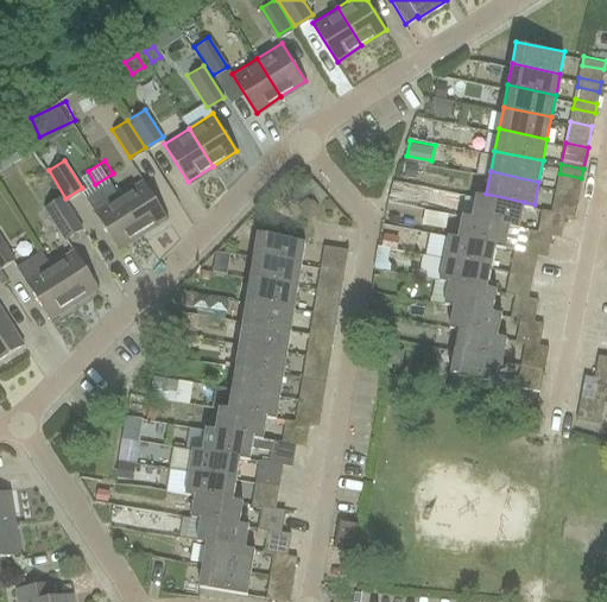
[(141,233),(166,216),(141,178),(118,194),(141,233)]
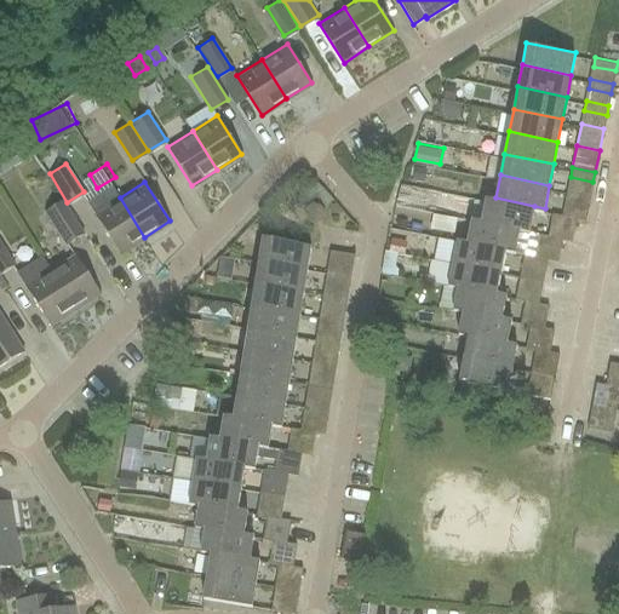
[(119,253),(144,237),(112,185),(86,201),(119,253)]
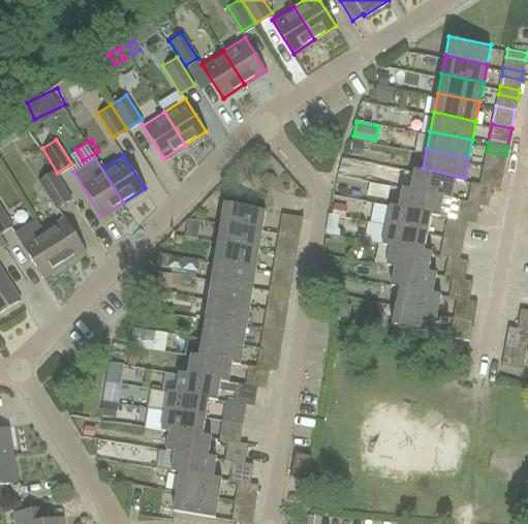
[(485,161),(483,170),(502,174),(503,165),(485,161)]
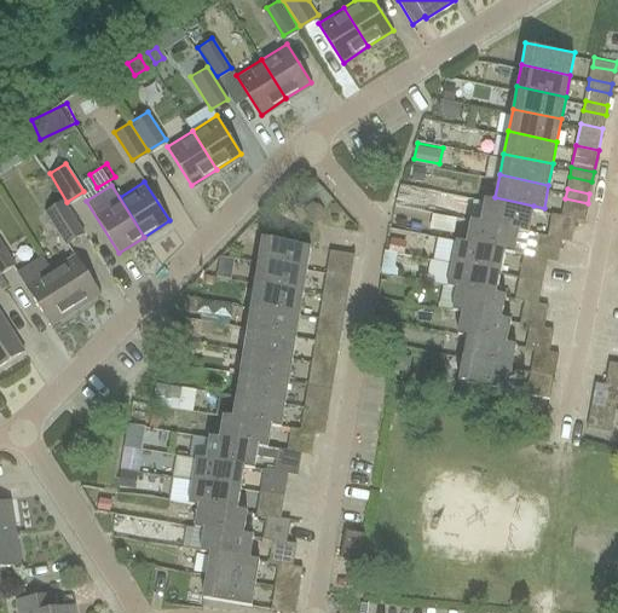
[(533,206),(495,197),(486,196),(481,218),(519,226),(529,229),(533,206)]
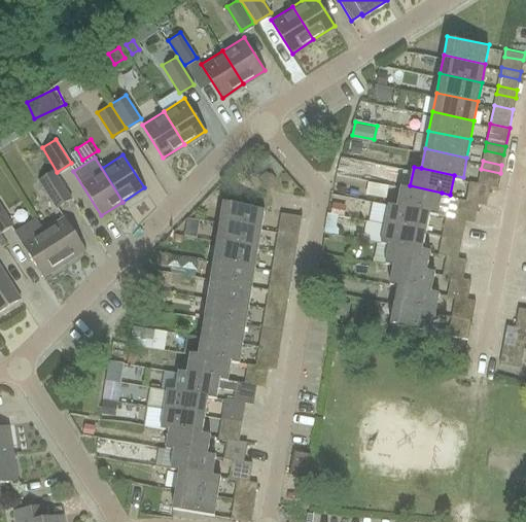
[(55,205),(70,196),(53,168),(37,177),(55,205)]
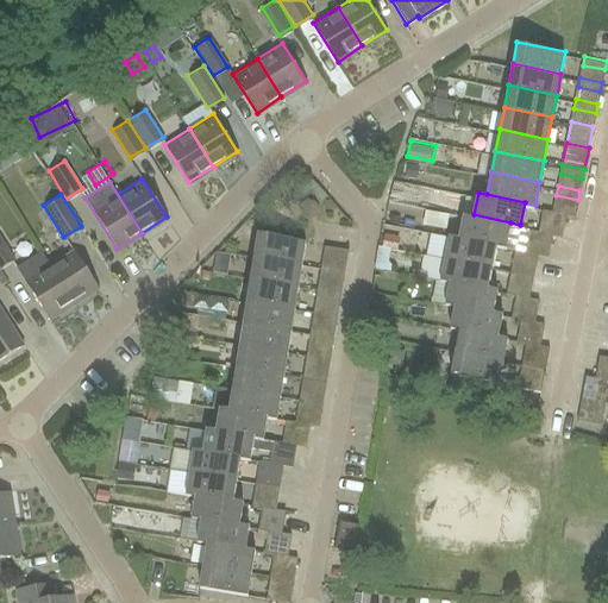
[(545,207),(544,217),(564,220),(566,211),(553,208),(545,207)]
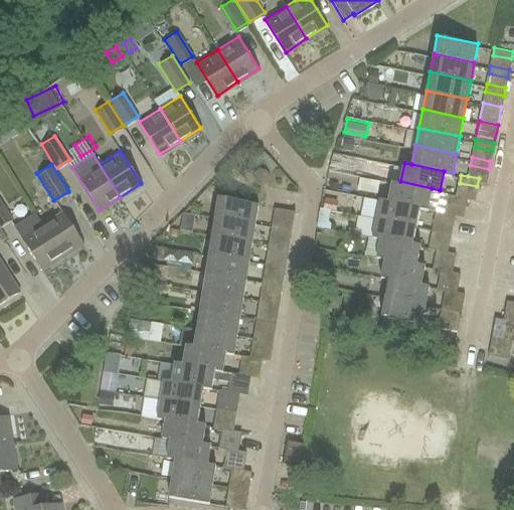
[(432,188),(400,181),(391,179),(388,197),(419,205),(429,207),(432,188)]
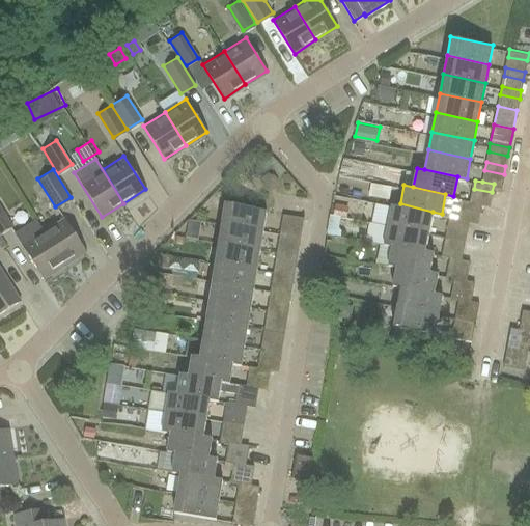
[(464,198),(462,206),(479,210),(481,201),(471,199),(464,198)]
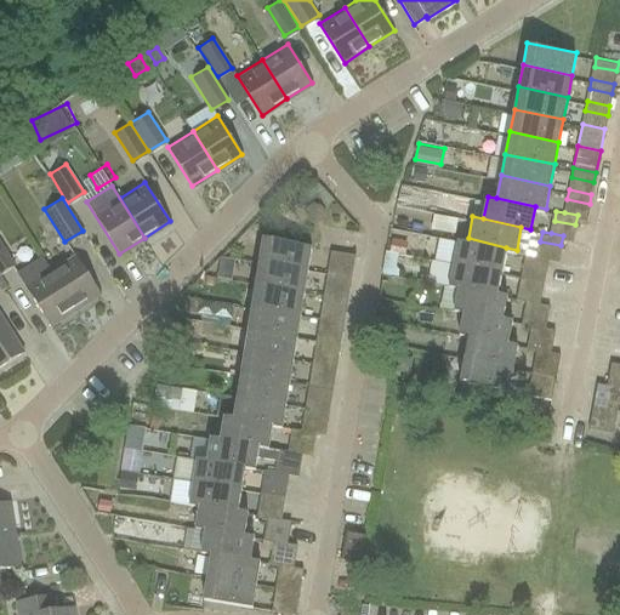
[(310,267),(313,244),(263,235),(260,258),(310,267)]
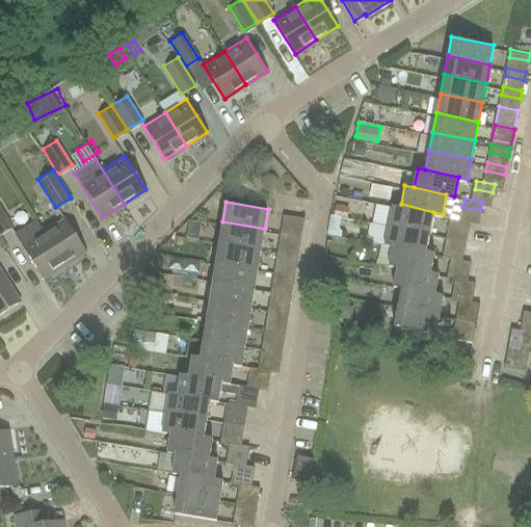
[(430,231),(433,212),(401,204),(392,203),(388,221),(430,231)]
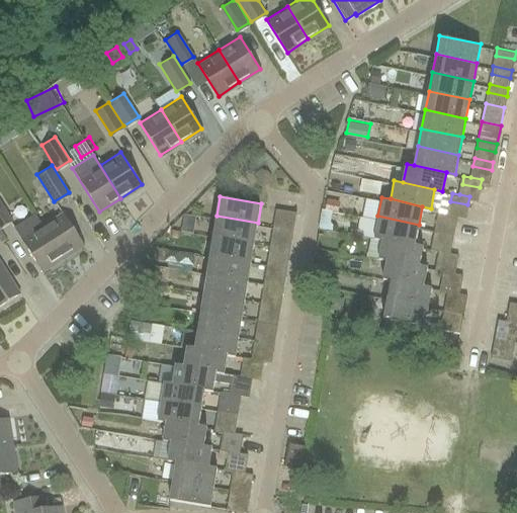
[(277,205),(273,225),(292,228),(296,208),(277,205)]
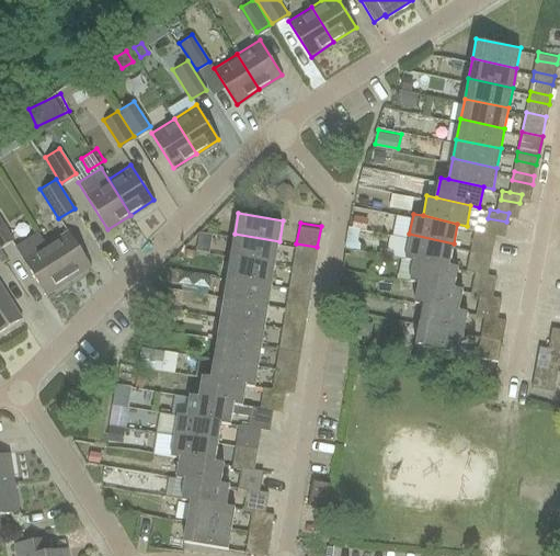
[(0,245),(9,239),(0,225),(0,245)]
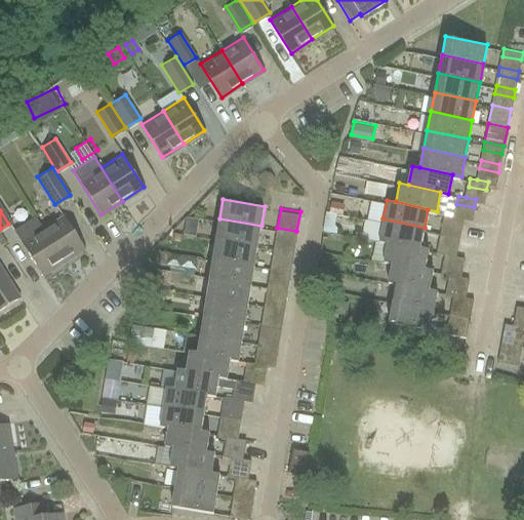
[(445,212),(443,221),(461,225),(462,216),(454,214),(445,212)]
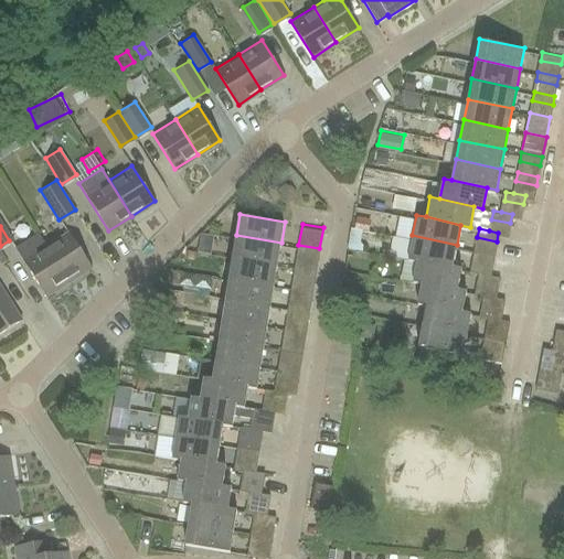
[(45,245),(68,280),(91,266),(67,230),(45,245)]
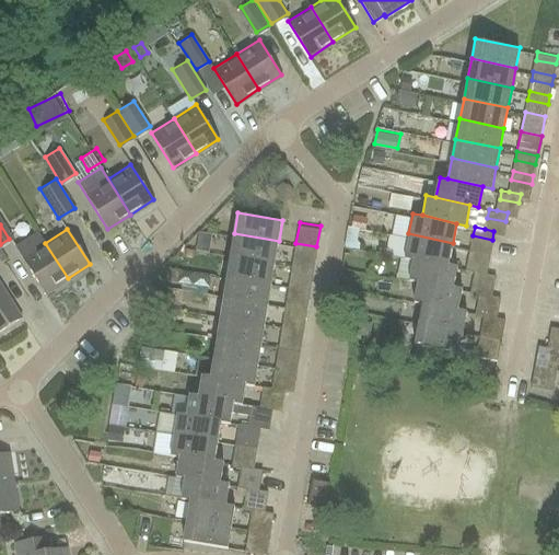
[(68,278),(45,243),(37,230),(13,245),(45,293),(68,278)]
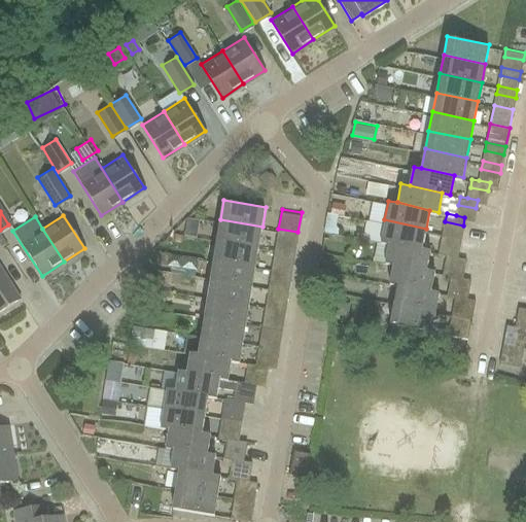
[(259,245),(263,227),(220,219),(216,239),(259,245)]
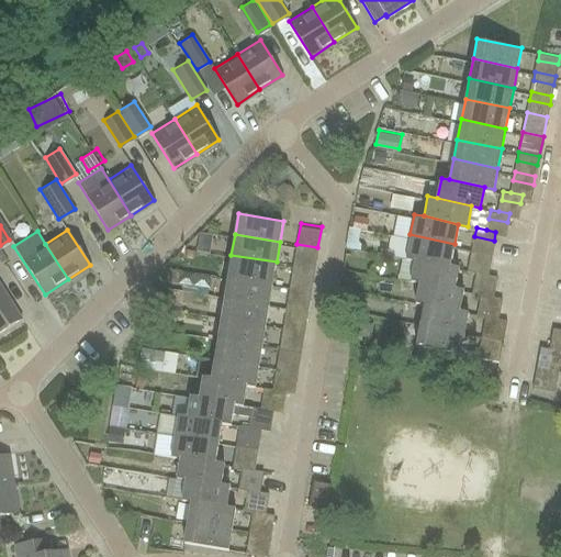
[(450,263),(455,244),(410,234),(406,254),(414,256),(450,263)]
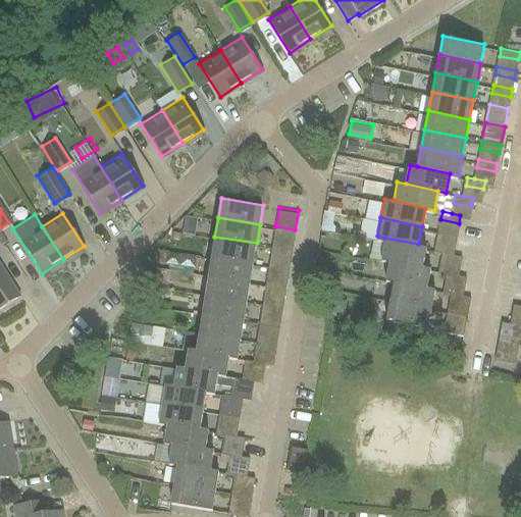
[(275,226),(272,246),(291,248),(292,248),(295,229),(275,226)]
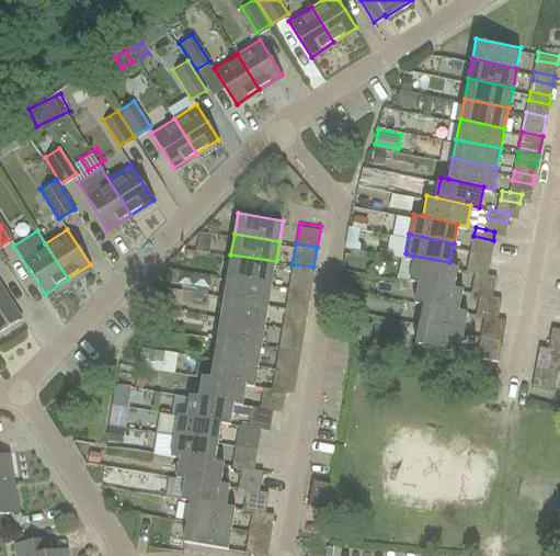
[(471,248),(468,267),(477,268),(487,270),(491,252),(471,248)]
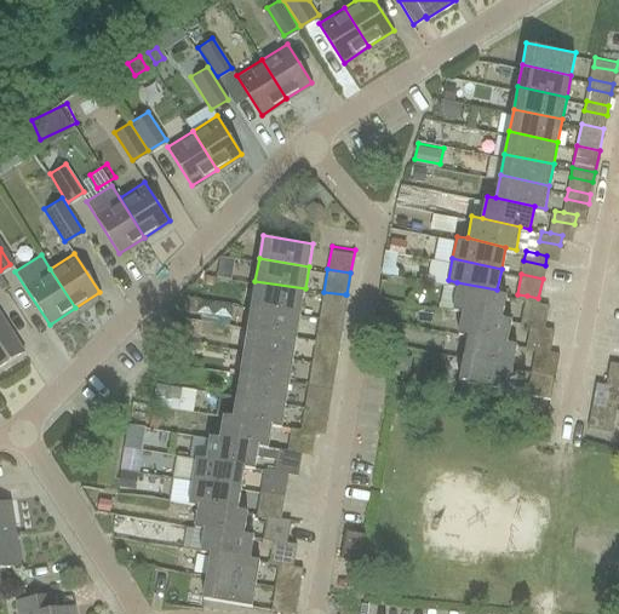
[(301,310),(305,288),(254,281),(251,303),(301,310)]
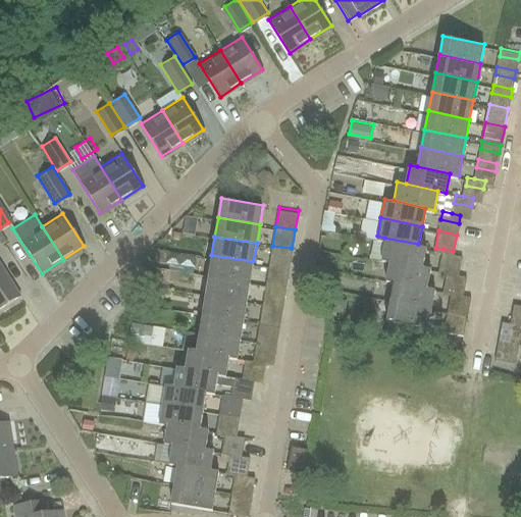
[(427,246),(418,244),(384,238),(380,257),(389,258),(423,265),(427,246)]
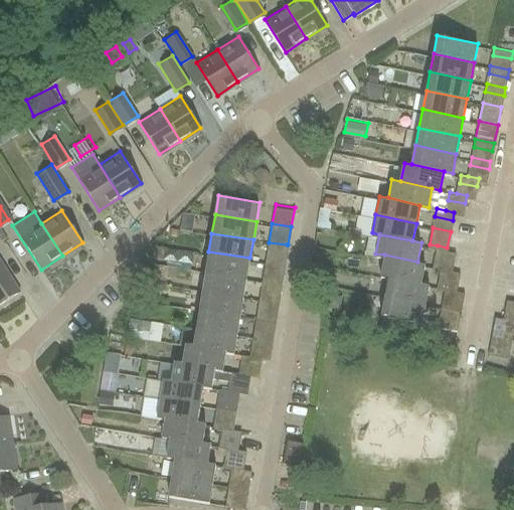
[(269,242),(268,249),(287,252),(288,244),(287,244),(269,242)]
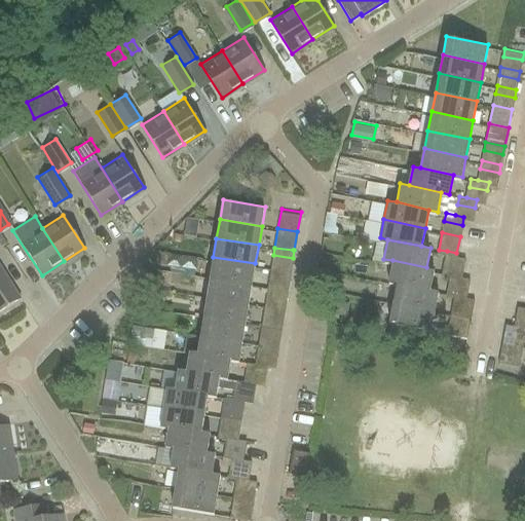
[(447,251),(443,269),(451,271),(461,273),(465,255),(456,253),(447,251)]
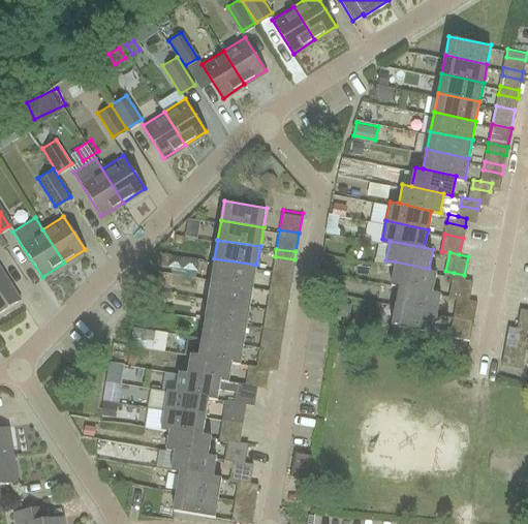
[(253,283),(256,265),(214,258),(211,277),(253,283)]
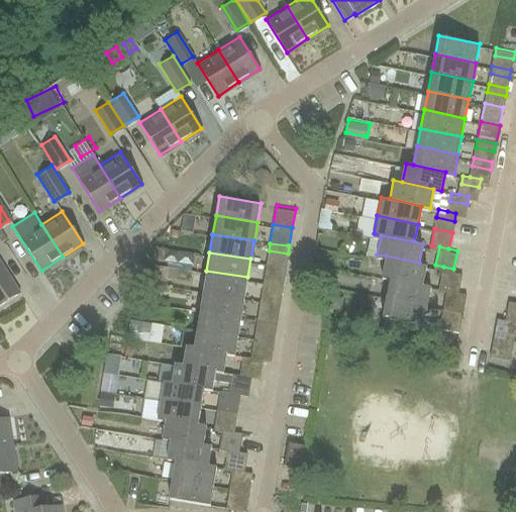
[(427,264),(419,263),(386,256),(382,275),(389,276),(423,283),(427,264)]
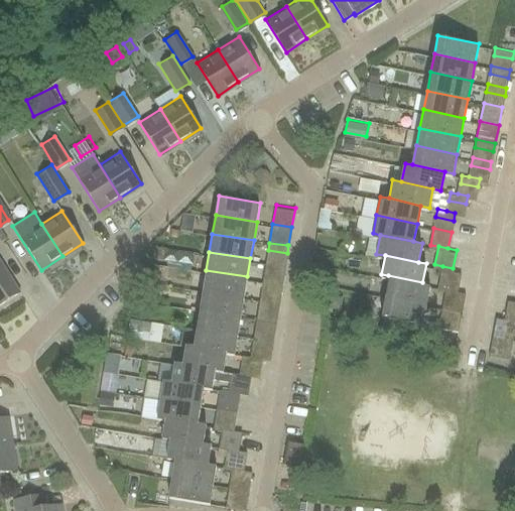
[(0,302),(19,290),(0,260),(0,302)]
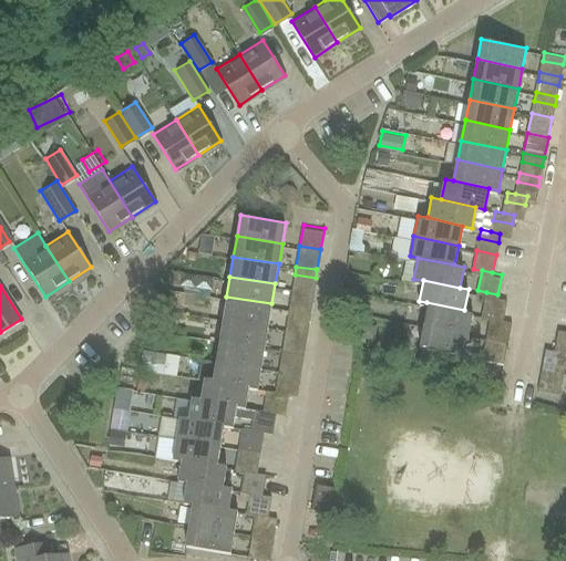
[(292,287),(291,295),(312,299),(314,290),(292,287)]
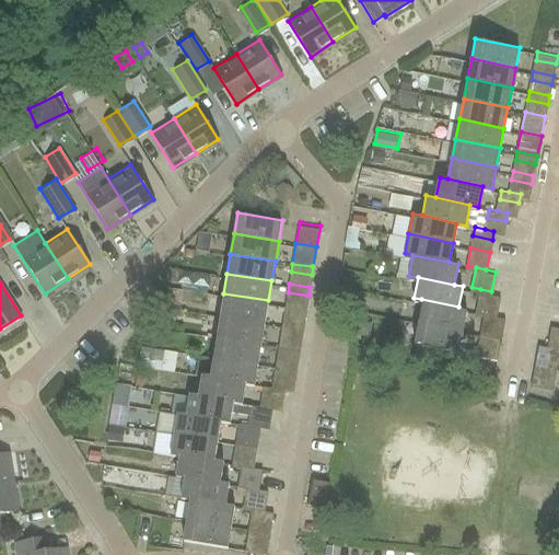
[(480,289),(478,298),(498,301),(500,293),(491,291),(480,289)]
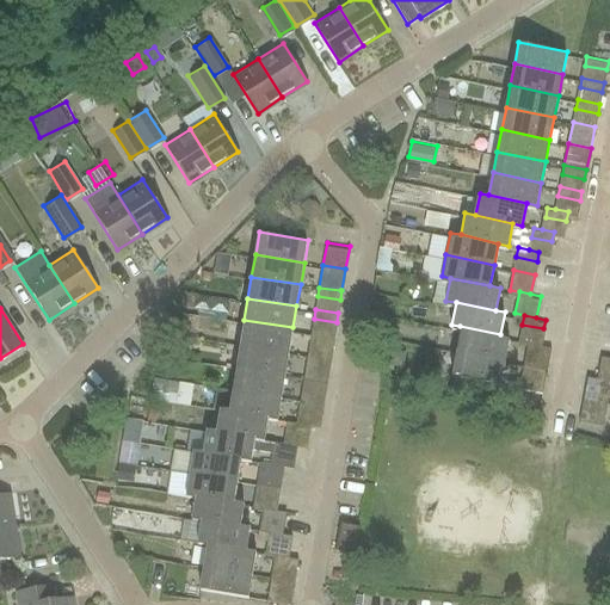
[(289,350),(293,327),(244,320),(240,343),(289,350)]
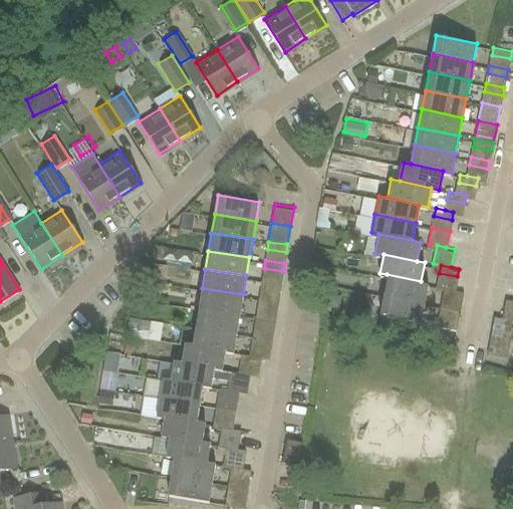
[(428,282),(421,281),(387,274),(383,292),(424,300),(428,282)]
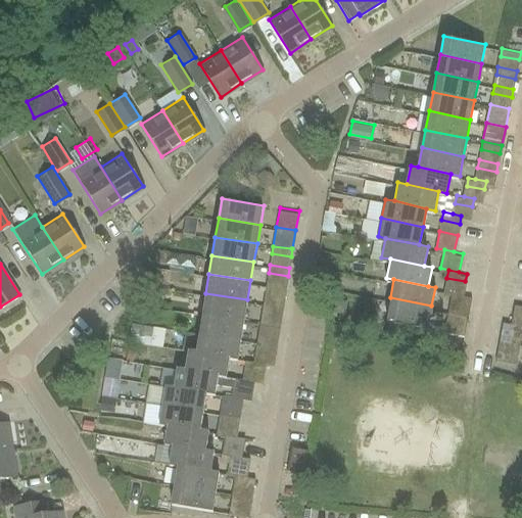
[(267,283),(266,291),(285,293),(286,286),(267,283)]
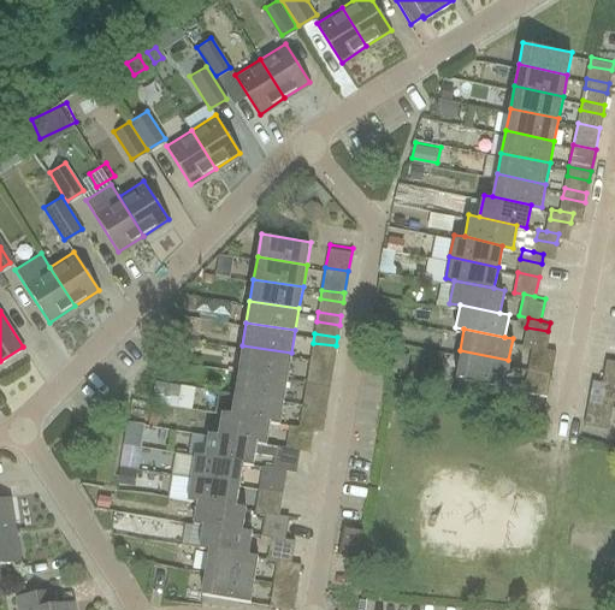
[(532,342),(530,351),(553,356),(555,347),(545,345),(532,342)]
